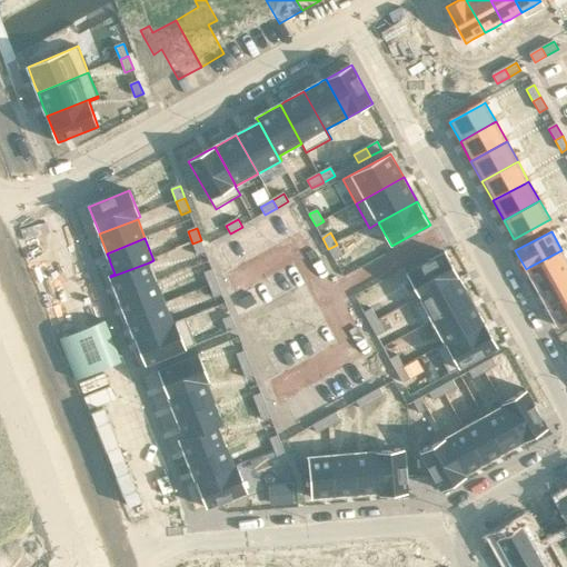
[(201,240),(192,244),(198,257),(206,254),(207,252),(205,248),(201,240)]
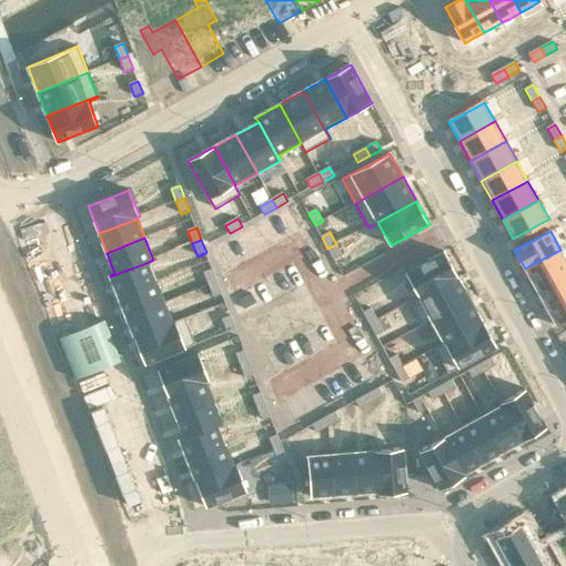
[(336,244),(327,249),(334,261),(343,256),(336,244)]
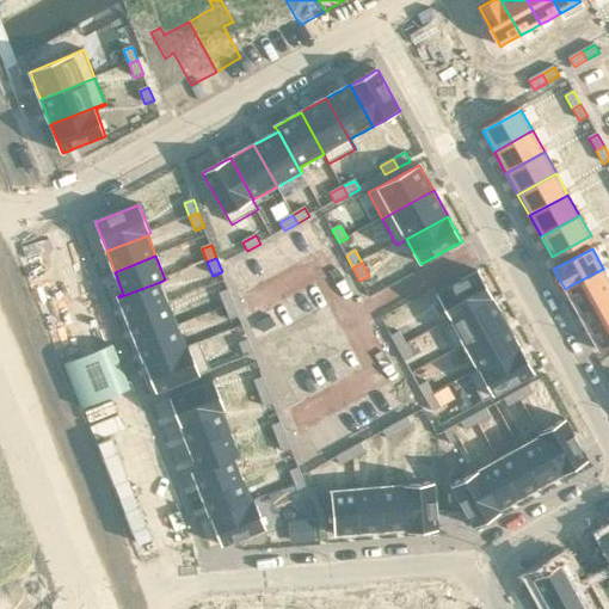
[(568,287),(565,289),(576,309),(580,307),(608,290),(608,277),(603,269),(568,287)]
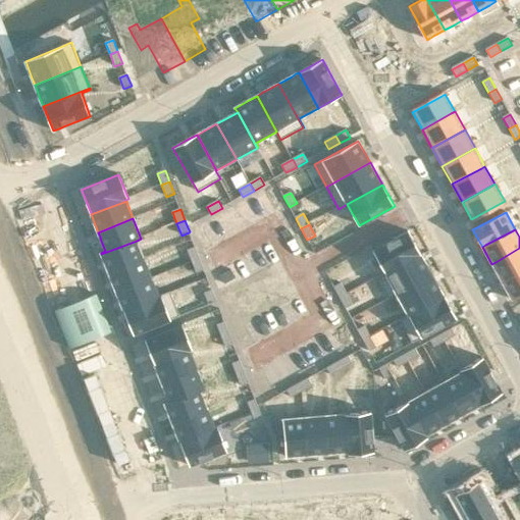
[(409,231),(373,251),(384,272),(376,277),(377,279),(421,255),(409,231)]
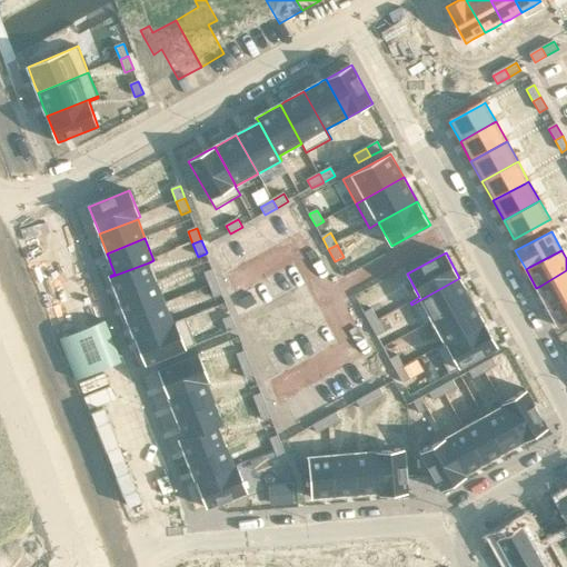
[(149,262),(110,277),(115,288),(117,292),(119,298),(157,282),(149,262)]
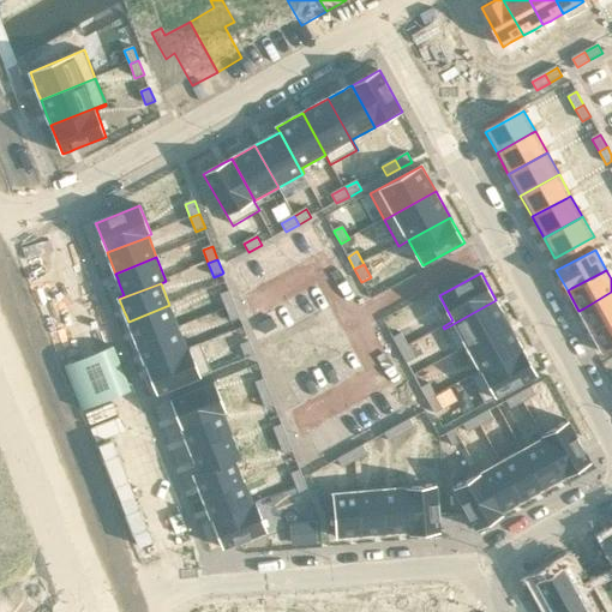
[(231,292),(221,295),(226,309),(235,305),(231,292)]
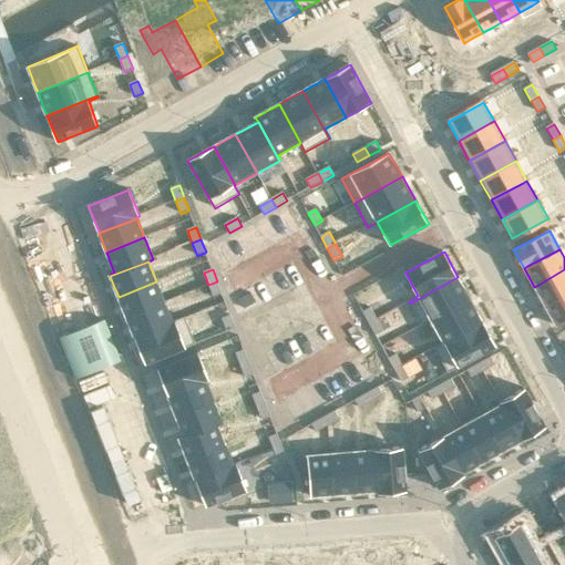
[(564,269),(538,285),(534,287),(544,306),(564,294),(564,269)]
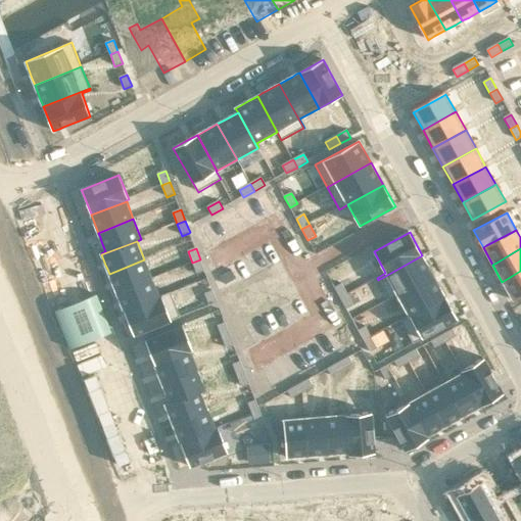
[(422,255),(378,280),(389,300),(433,276),(422,255)]
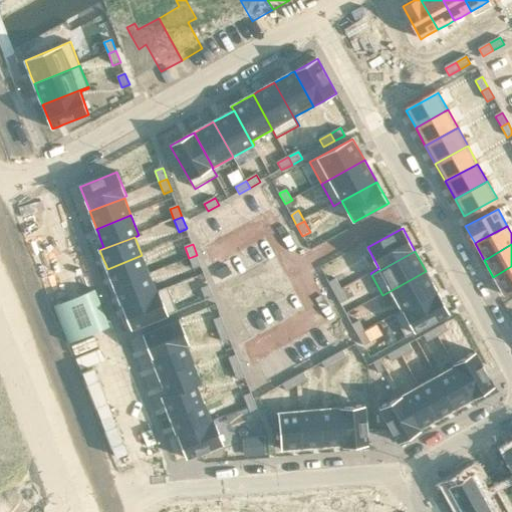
[(142,255),(107,269),(111,279),(113,284),(114,288),(150,274),(142,255)]
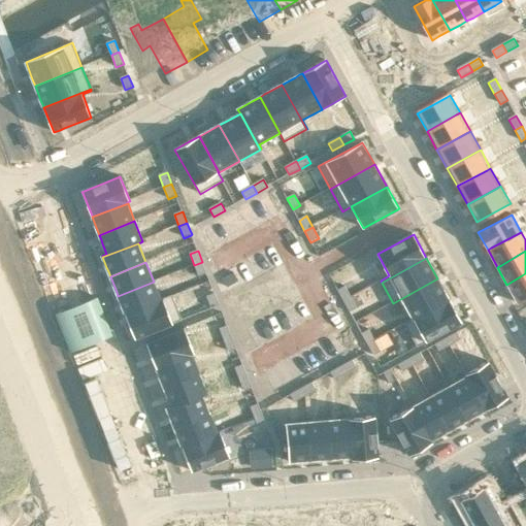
[(202,262),(194,265),(199,277),(207,274),(202,262)]
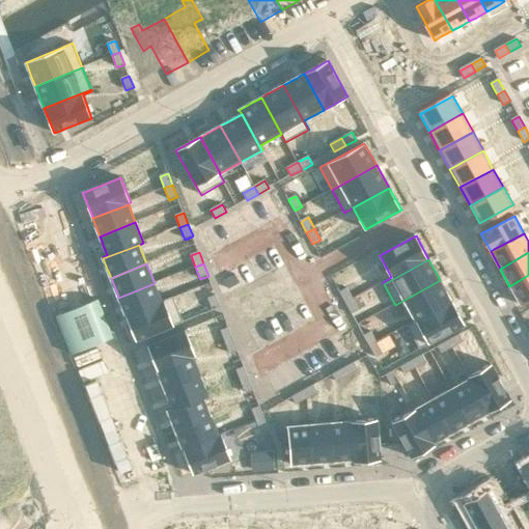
[(528,275),(509,286),(520,303),(528,298),(528,275)]
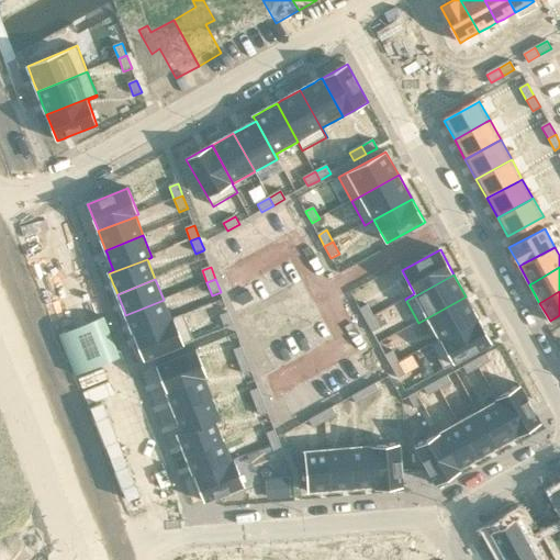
[(466,297),(418,323),(420,324),(428,318),(440,339),(479,318),(466,297)]
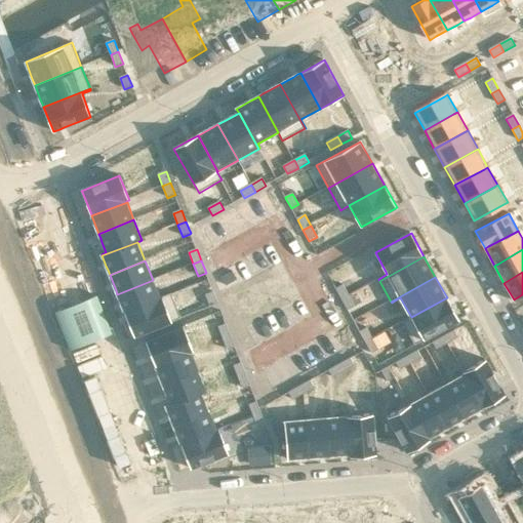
[(153,280),(117,294),(121,305),(123,310),(124,312),(159,297),(153,280)]
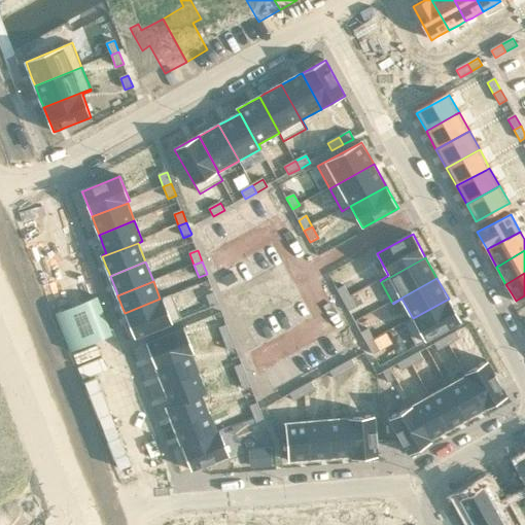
[(345,286),(338,290),(343,302),(351,298),(345,286)]
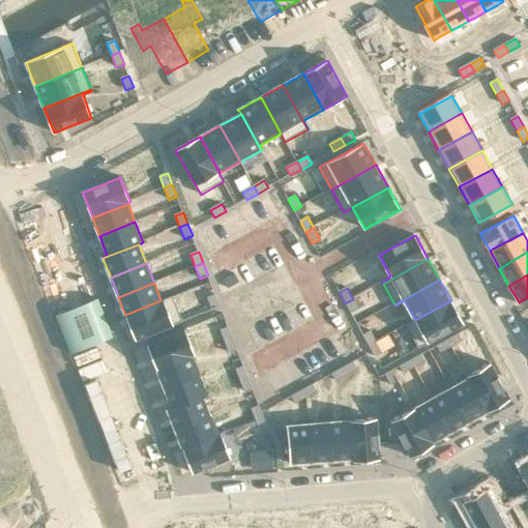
[(215,295),(208,298),(212,310),(221,306),(215,295)]
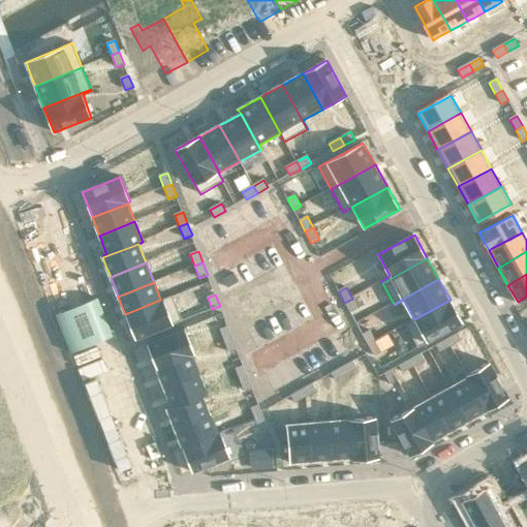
[(160,300),(125,314),(127,320),(129,324),(134,339),(135,340),(183,321),(173,297),(161,301),(160,300)]
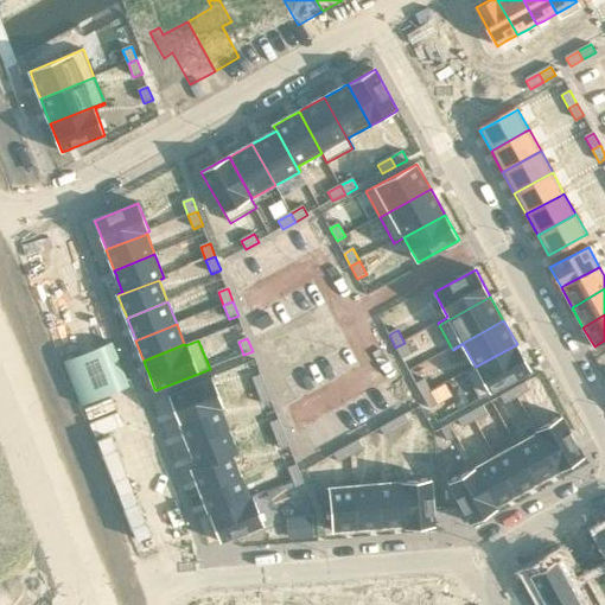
[(405,343),(395,348),(402,360),(411,355),(405,343)]
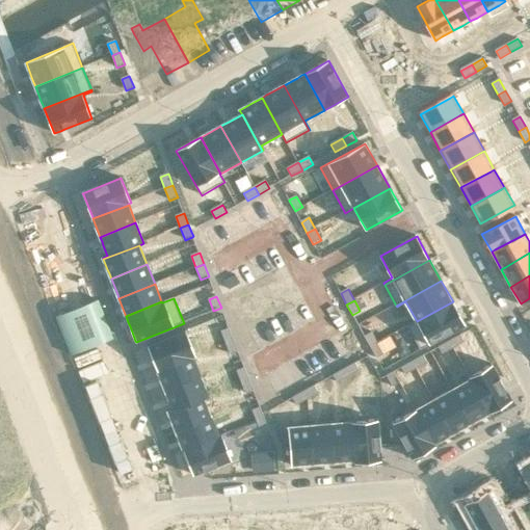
[(417,321),(407,326),(421,350),(466,325),(453,301),(417,321)]
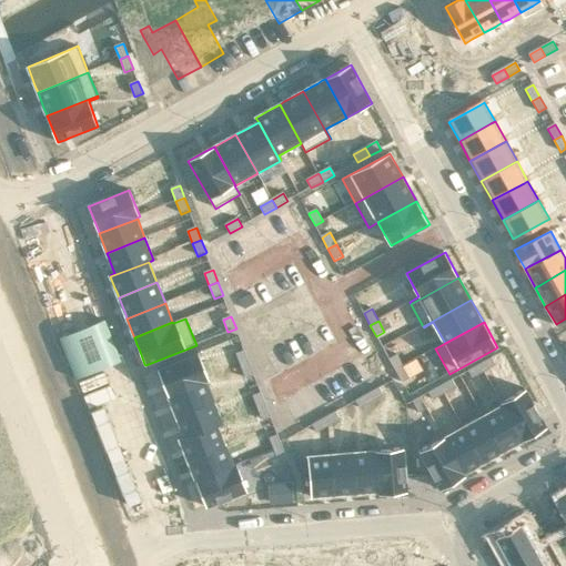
[(245,351),(236,354),(241,367),(250,363),(245,351)]
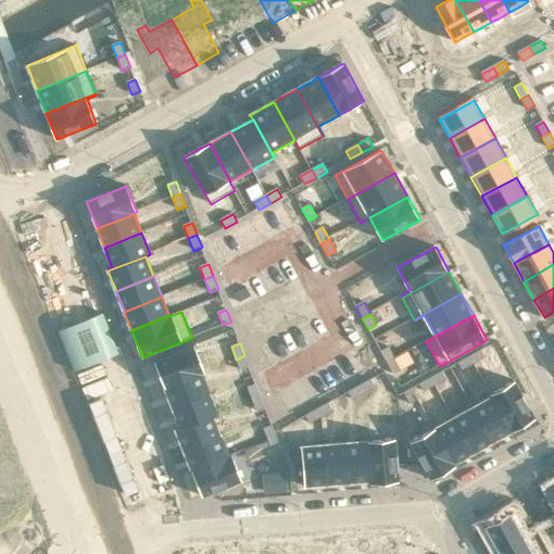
[(194,347),(154,362),(154,363),(161,378),(163,383),(165,389),(202,374),(205,373),(194,347)]
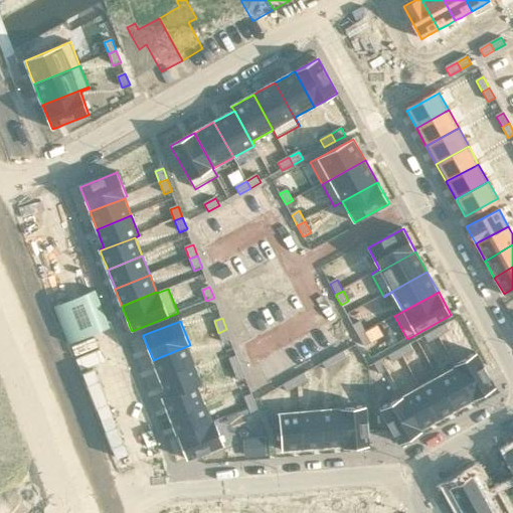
[(360,322),(353,326),(359,337),(366,333),(360,322)]
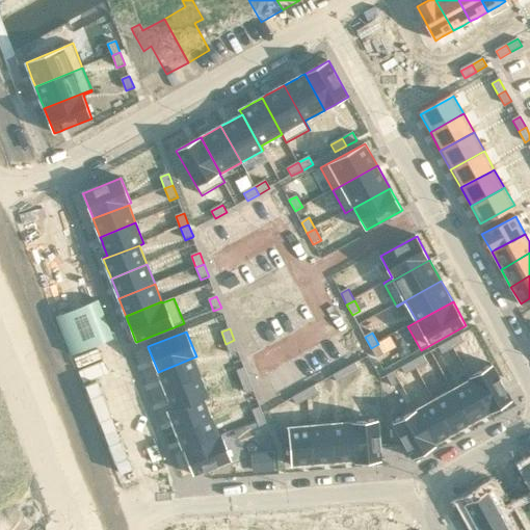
[(460,335),(450,341),(454,349),(465,343),(460,335)]
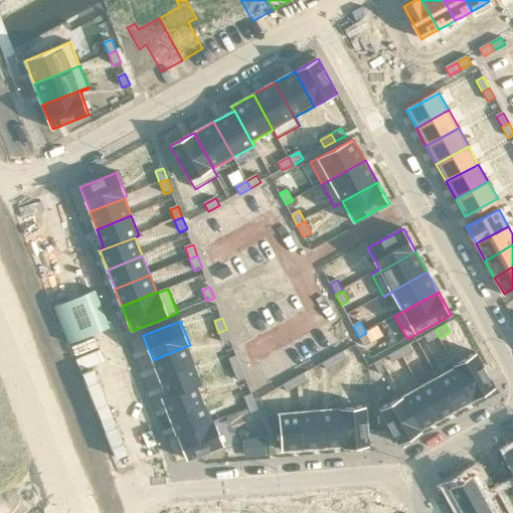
[(226,329),(218,333),(223,344),(230,341),(226,329)]
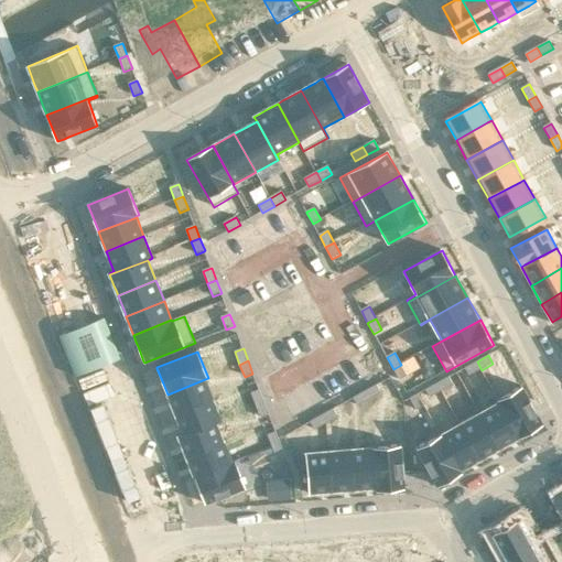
[(477,361),(465,368),(469,376),(482,370),(477,361)]
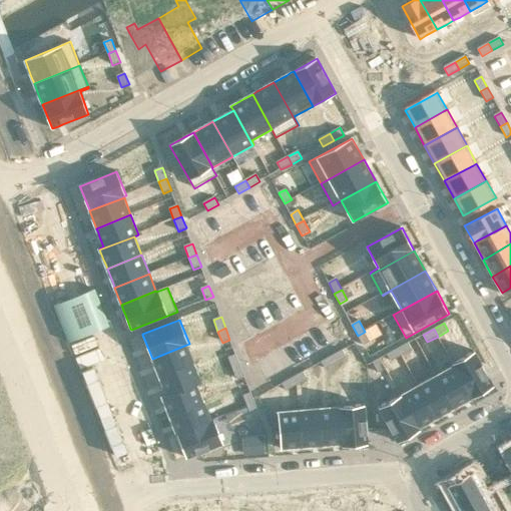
[(365,332),(358,336),(361,341),(364,346),(371,342),(365,332)]
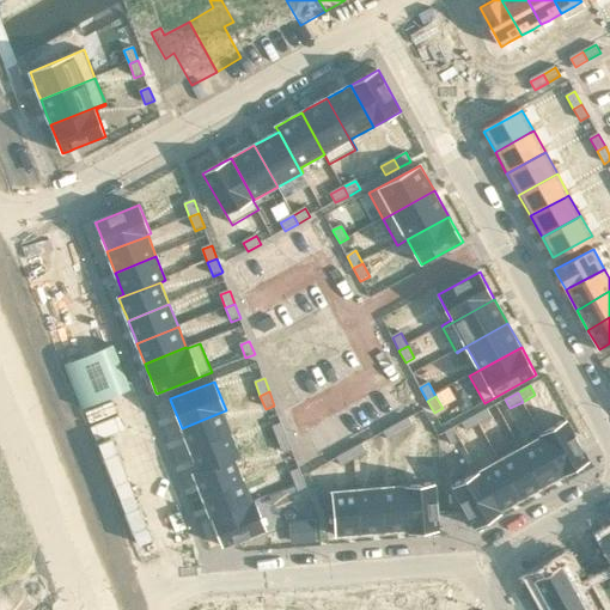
[(487,409),(475,416),(480,425),(493,419),(487,409)]
